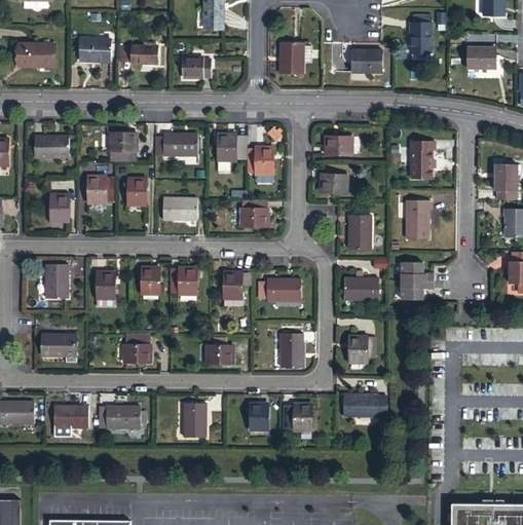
[(206,0),(206,29),(223,28),(223,0),(206,0)]
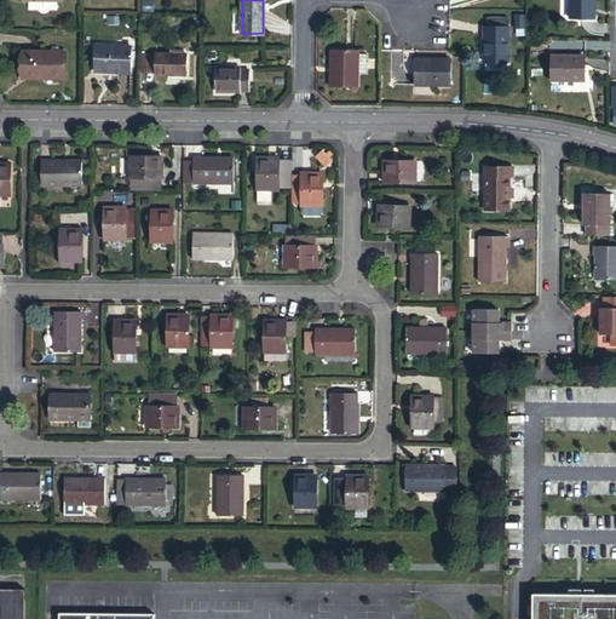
[(594,15),(594,0),(569,0),(569,16),(594,15)]
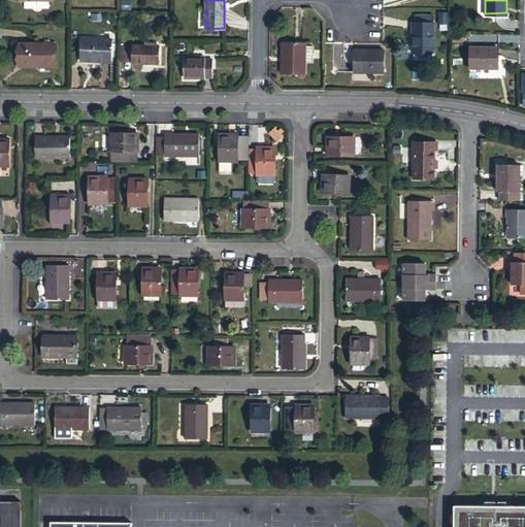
[(432,58),(433,24),(417,25),(414,25),(413,58),(414,58),(414,65),(432,64),(432,58)]
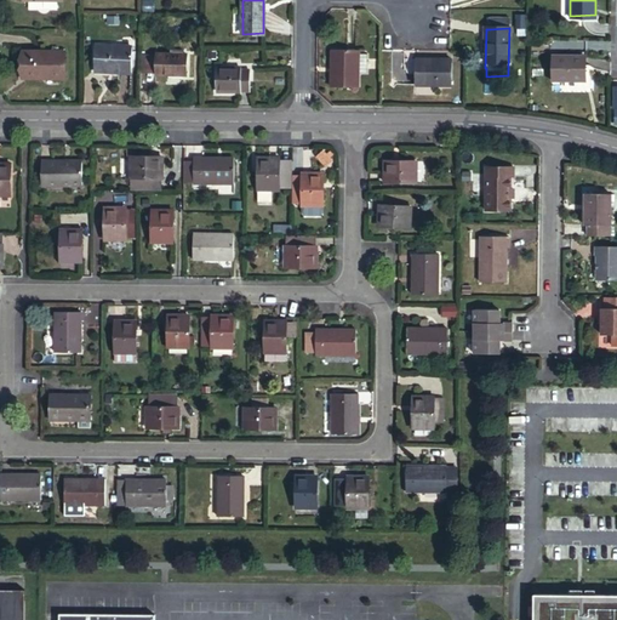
[(130,46),(95,46),(95,72),(130,72),(130,46)]
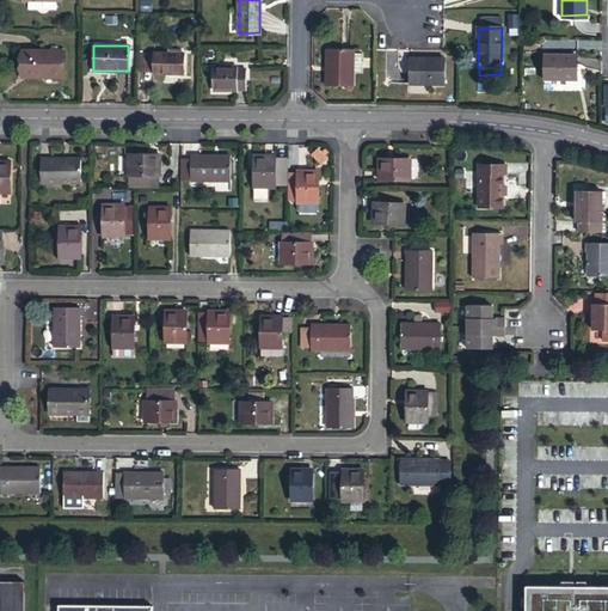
[(352,49),(326,49),(326,87),(352,87),(352,49)]
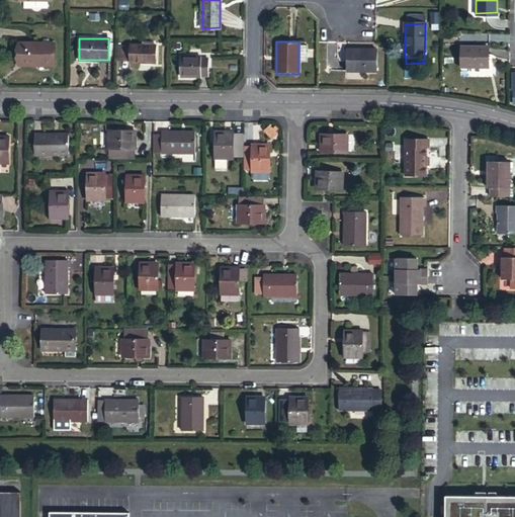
[(55,45),(19,42),(19,63),(37,64),(37,67),(54,67),(55,45)]
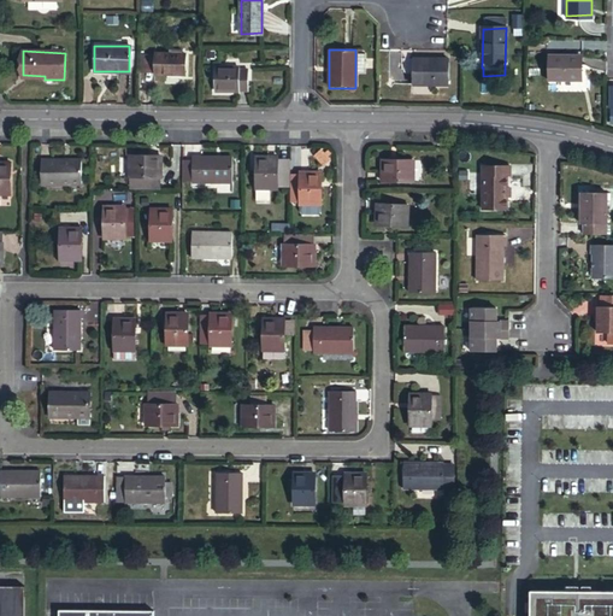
[(183,52),(154,52),(154,72),(184,72),(183,52)]
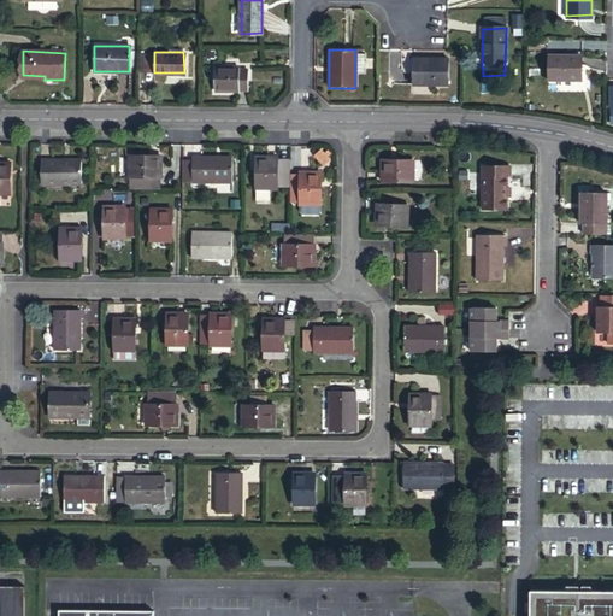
[(582,78),(582,53),(548,53),(548,78),(582,78)]
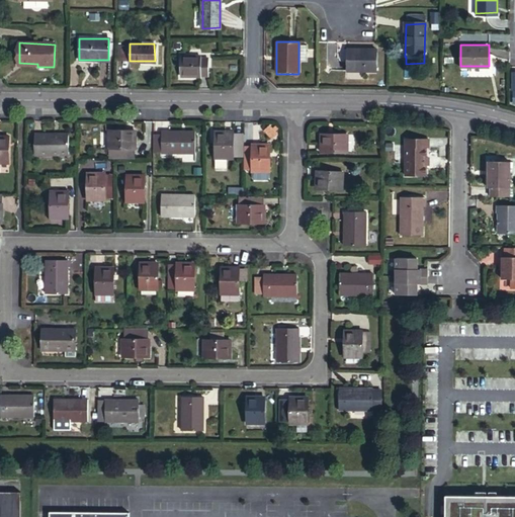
[(377,71),(376,49),(347,50),(348,72),(377,71)]
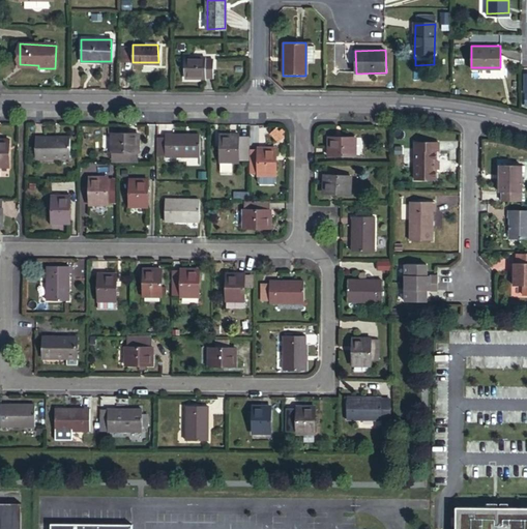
[(183,58),(183,78),(212,78),(212,60),(205,60),(204,58),(183,58)]
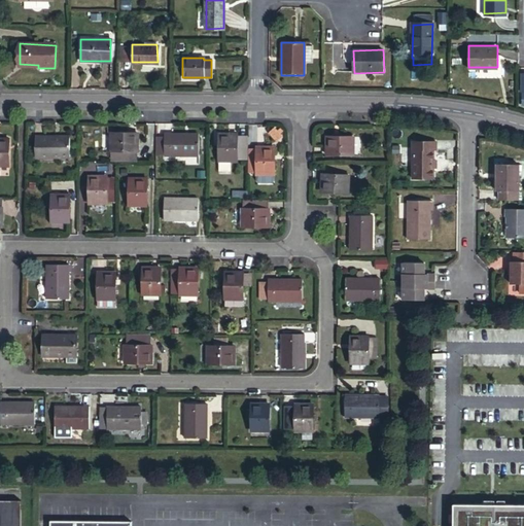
[(136,132),(110,132),(110,152),(136,152),(136,132)]
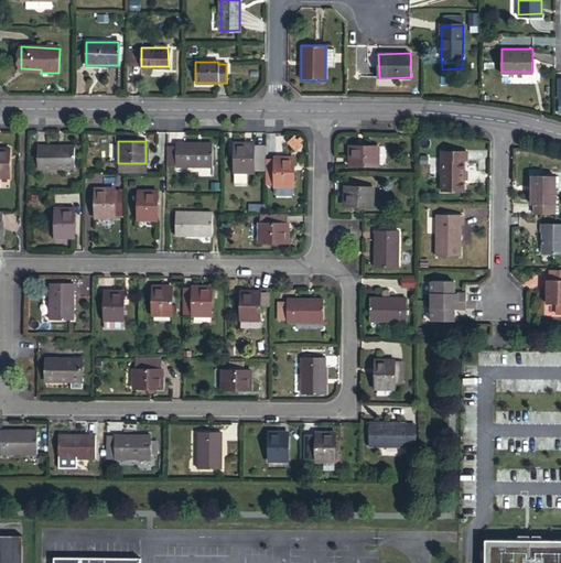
[(175,142),(175,144),(175,164),(208,165),(208,142),(175,142)]
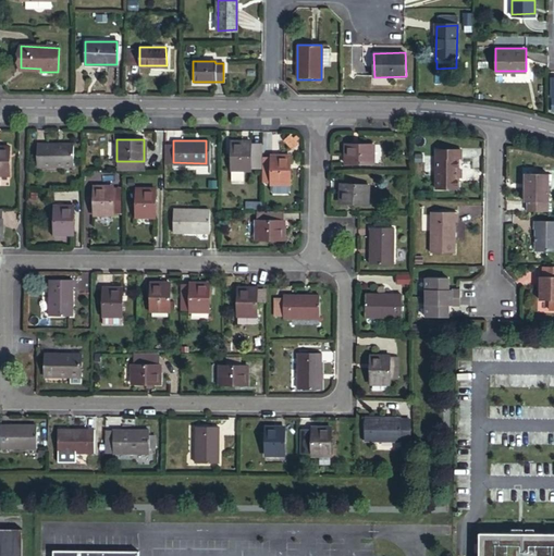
[(370,141),(343,140),(343,160),(371,160),(370,141)]
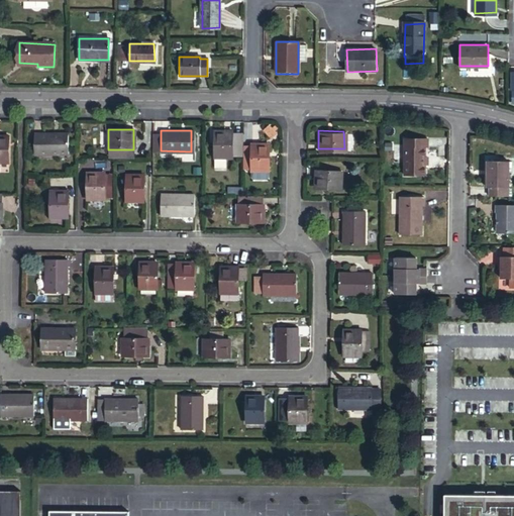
[(231,131),(212,131),(212,170),(224,170),(224,160),(230,160),(230,159),(231,133),(231,131)]
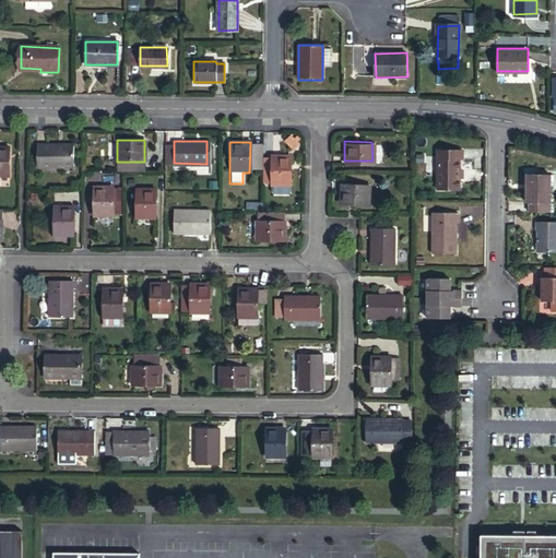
[(174,143),(165,143),(165,163),(174,163),(174,143)]
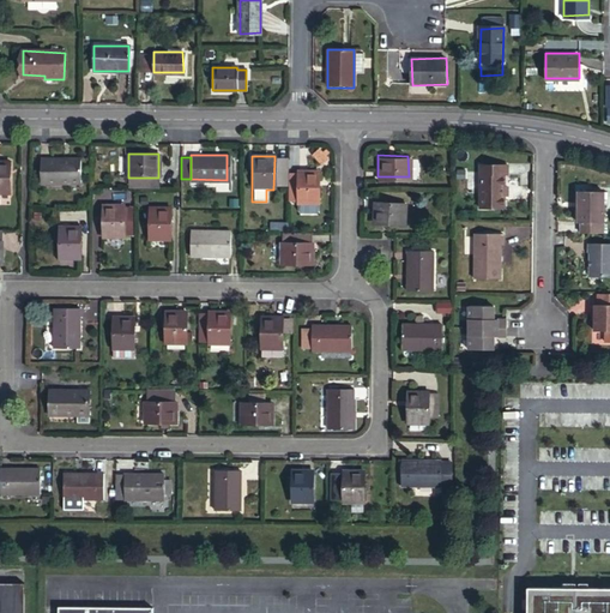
[(288,158),(275,158),(273,188),(288,188),(288,169),(288,158)]
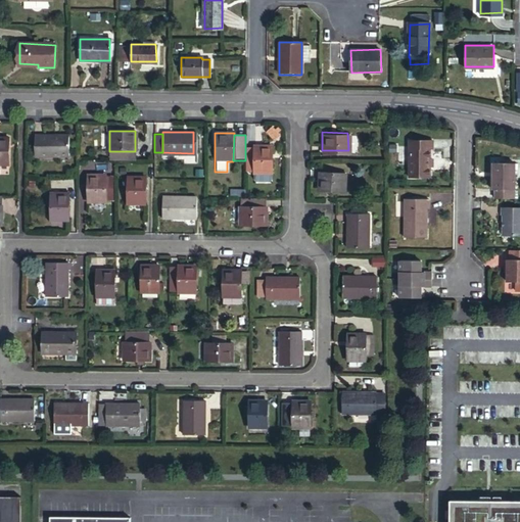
[(66,137),(35,137),(36,158),(66,158),(66,137)]
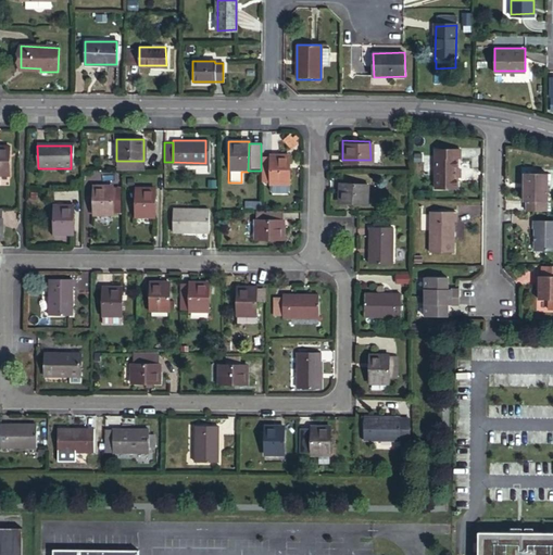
[(461,147),(436,147),(436,186),(457,186),(457,155),(461,155),(461,147)]
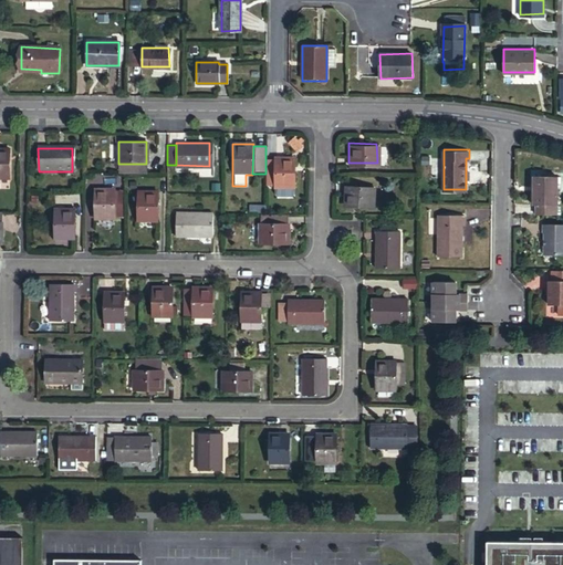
[(295,155),(275,155),(275,156),(275,184),(275,185),(295,185),(295,155)]
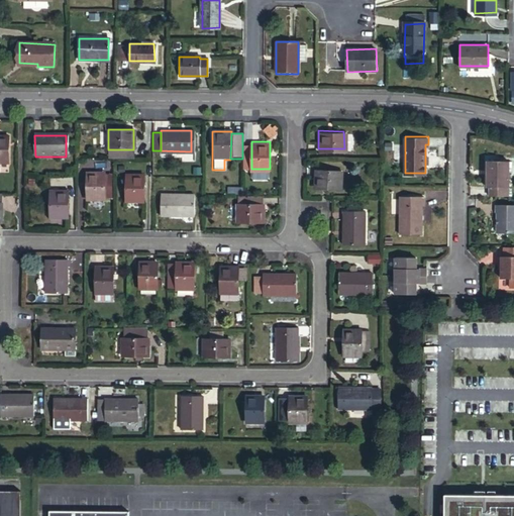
[(251,142),(242,142),(242,159),(242,168),(251,168),(251,142)]
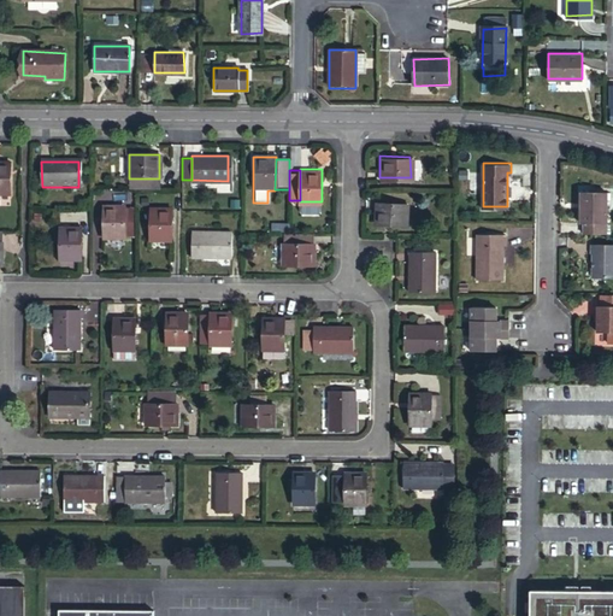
[(606,188),(581,188),(581,220),(583,220),(583,230),(606,230),(606,188)]
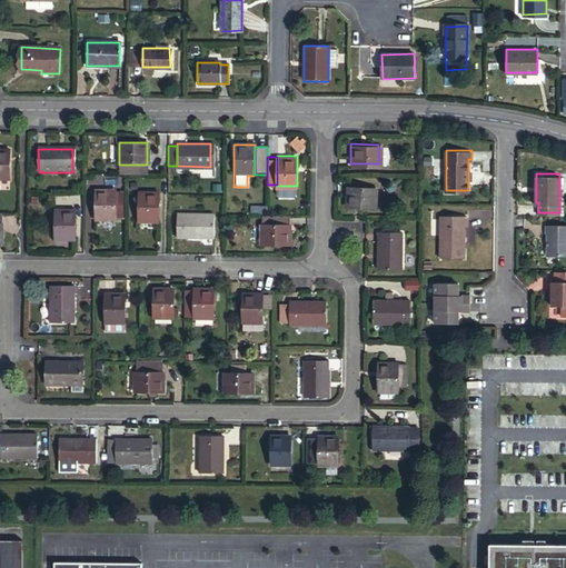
[(375,186),(346,186),(346,205),(375,206),(375,186)]
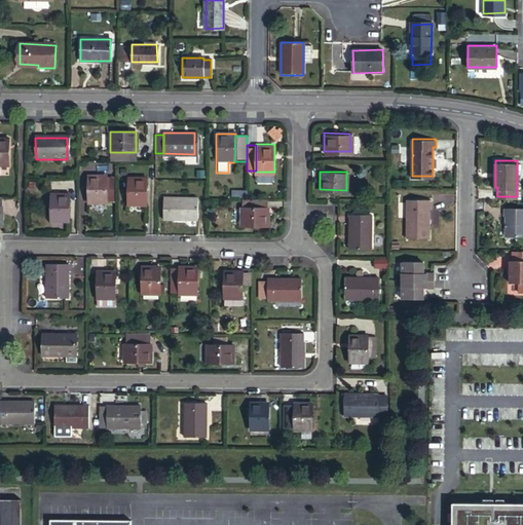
[(106,175),(87,175),(86,203),(106,203),(106,175)]
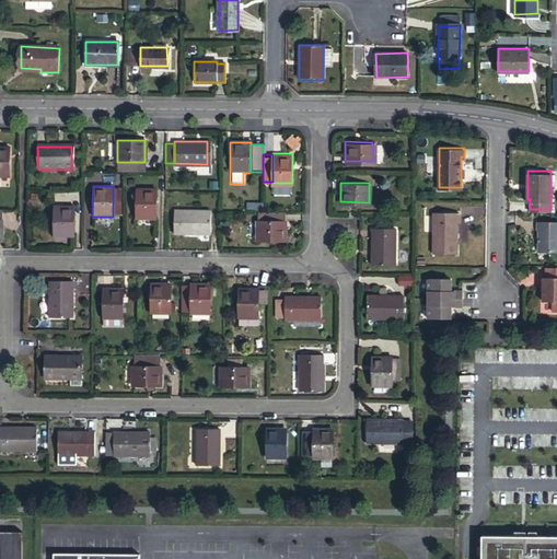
[(154,191),(135,191),(134,221),(154,221),(154,191)]
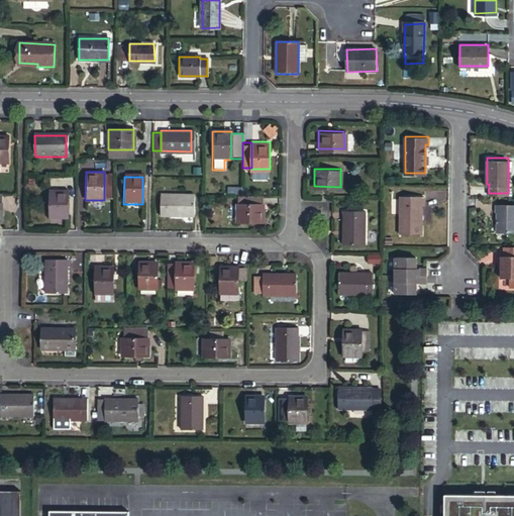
[(63,192),(44,192),(44,218),(63,218),(63,192)]
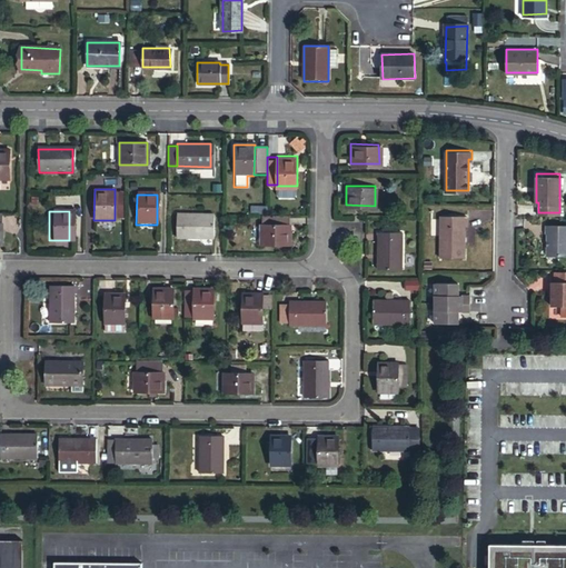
[(212,213),(176,213),(177,238),(212,238),(212,213)]
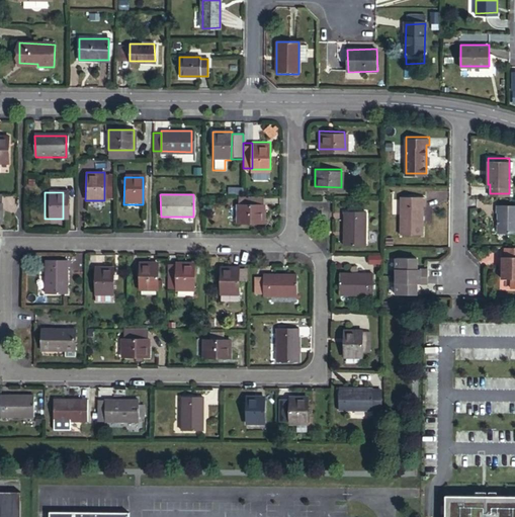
[(425,194),(402,194),(402,232),(423,232),(423,204),(425,204),(425,194)]
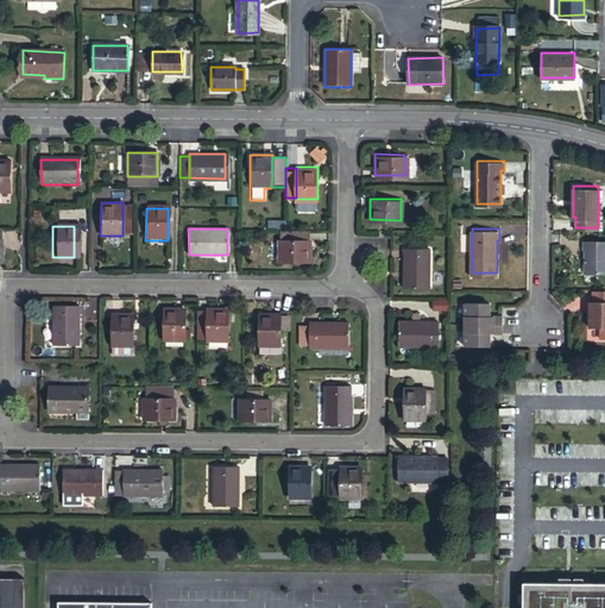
[(308,231),(281,231),(281,239),(308,240),(308,231)]
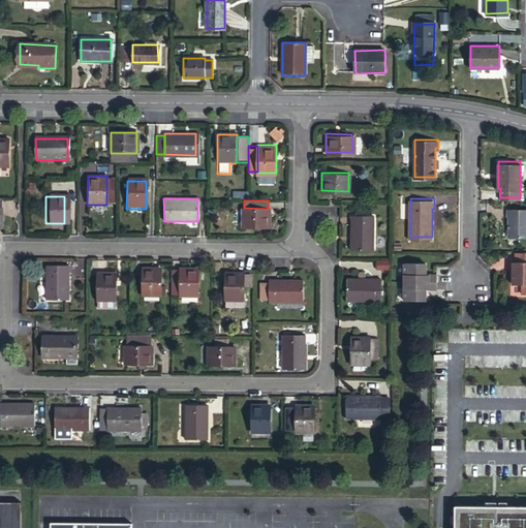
[(525,206),(506,206),(506,214),(508,214),(508,235),(525,234),(525,206)]
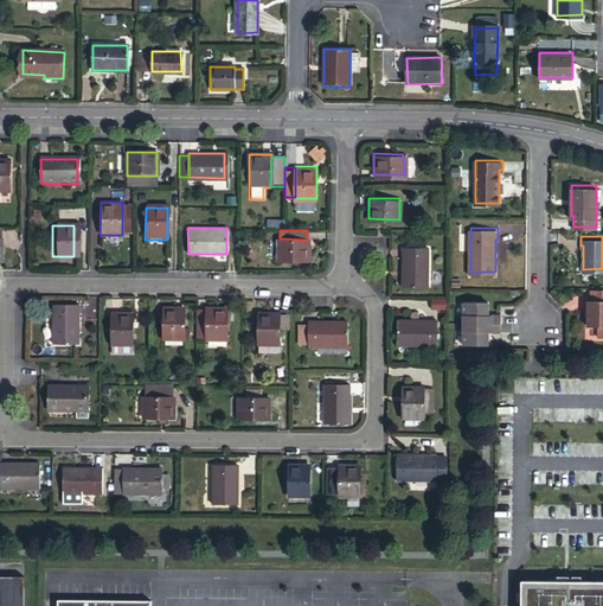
[(307,240),(280,238),(278,238),(278,261),(309,261),(308,240),(307,240)]
